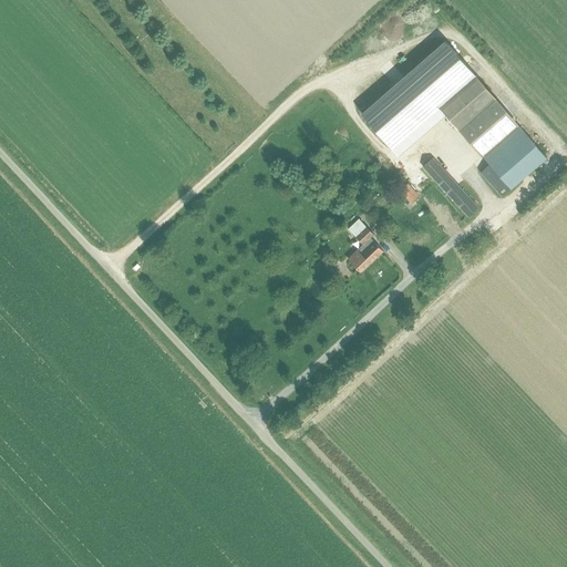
[(445,40),(362,113),(392,146),(437,106),(475,74),(445,40)]
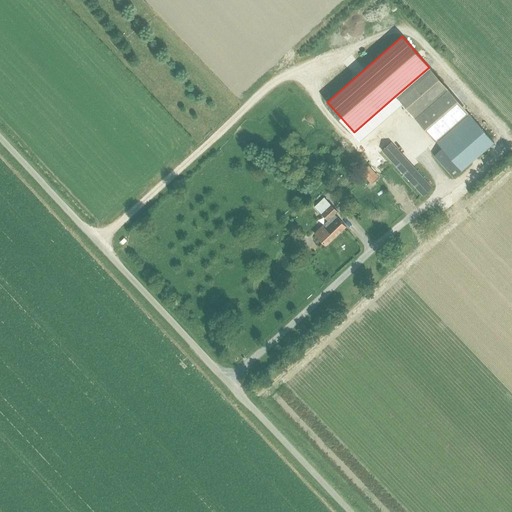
[(430,68),(398,96),(437,142),(469,114),(430,68)]
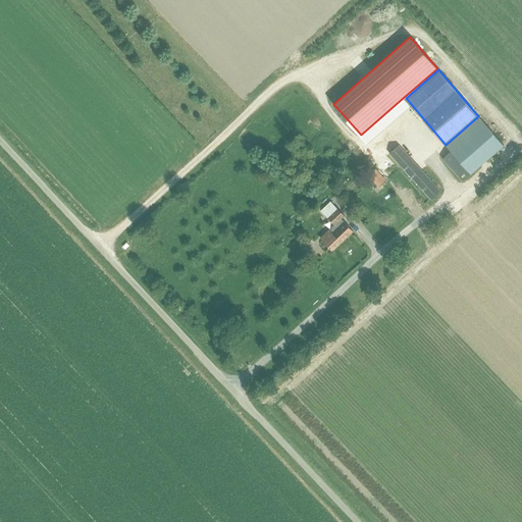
[(451,151),(442,158),(462,180),(470,173),(504,145),(478,116),(446,145),(451,151)]
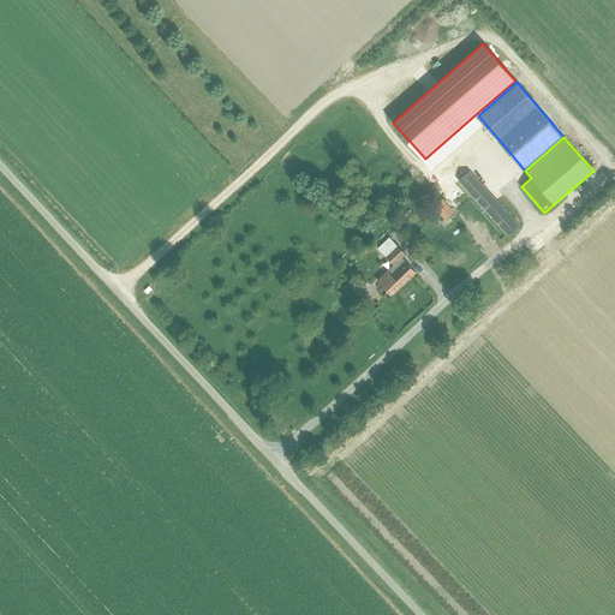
[(508,236),(519,226),(470,171),(459,180),(508,236)]
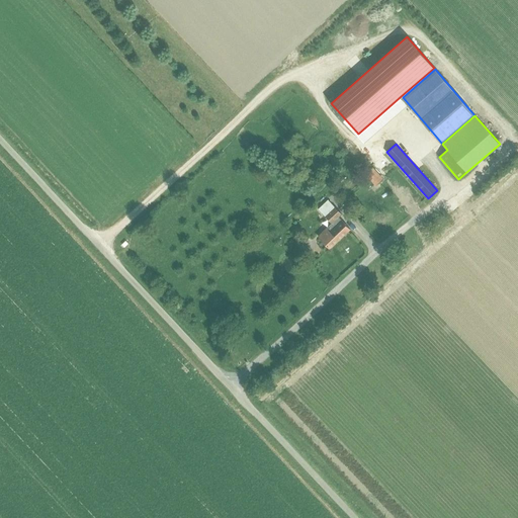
[(373,167),(365,174),(375,185),(383,178),(373,167)]
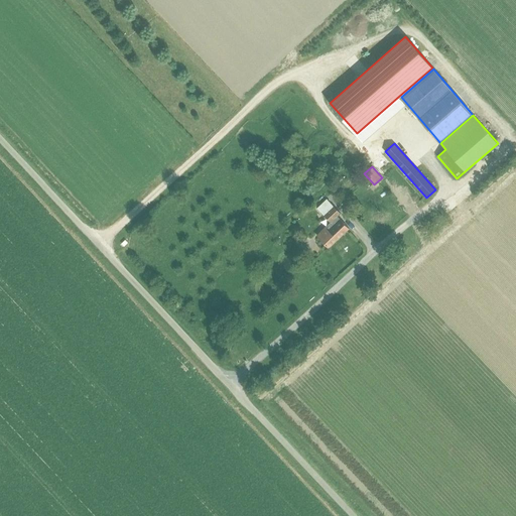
[(316,209),(324,216),(331,223),(316,236),(329,248),(349,229),(338,217),(340,214),(327,200),(316,209)]
